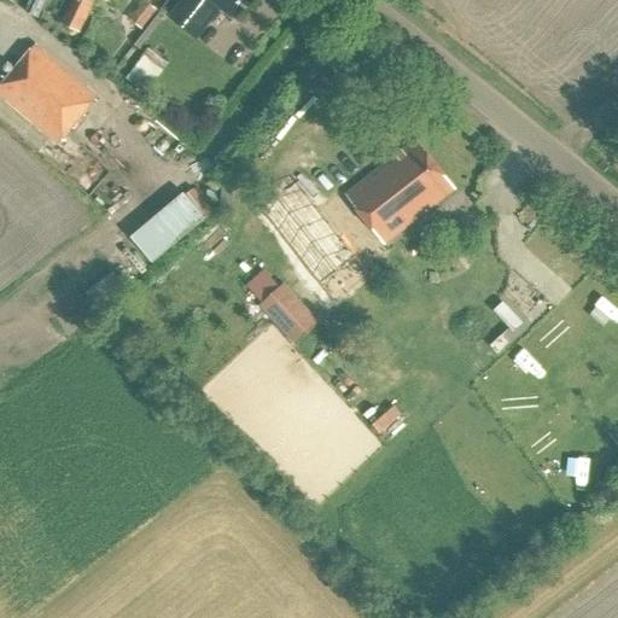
[(40,18),(48,0),(35,0),(29,13),(40,18)]
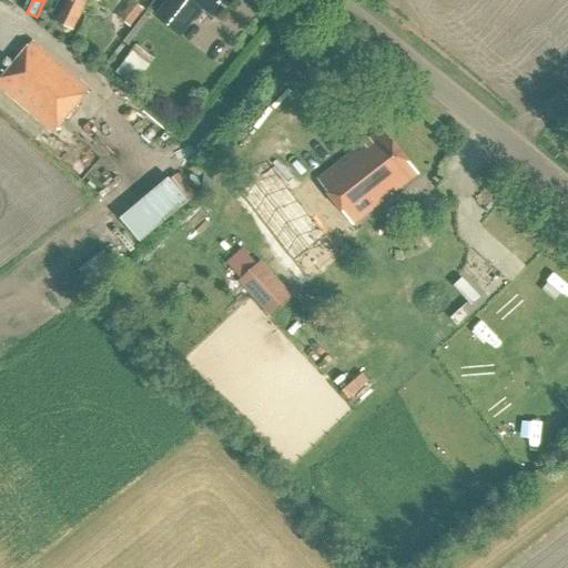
[(64,0),(54,22),(71,30),(84,0),(64,0)]
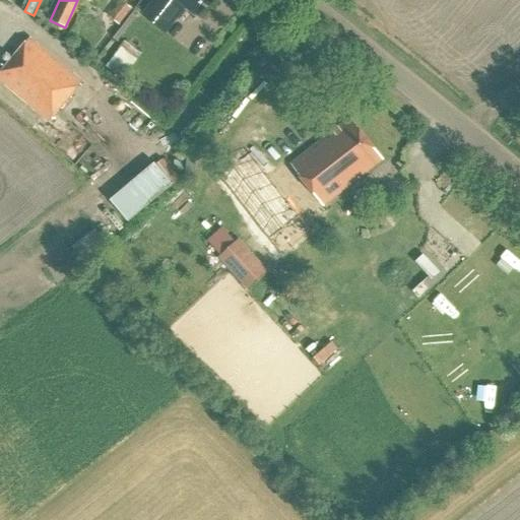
[(131,9),(120,0),(108,16),(118,25),(131,9)]
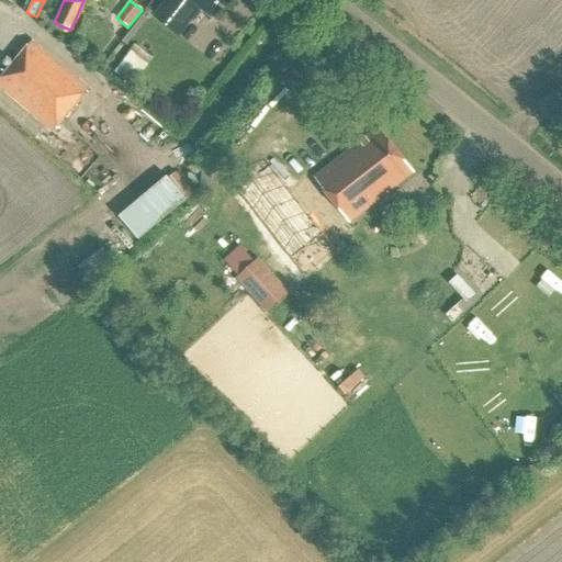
[(209,12),(217,0),(167,0),(154,15),(175,32),(198,3),(209,12)]
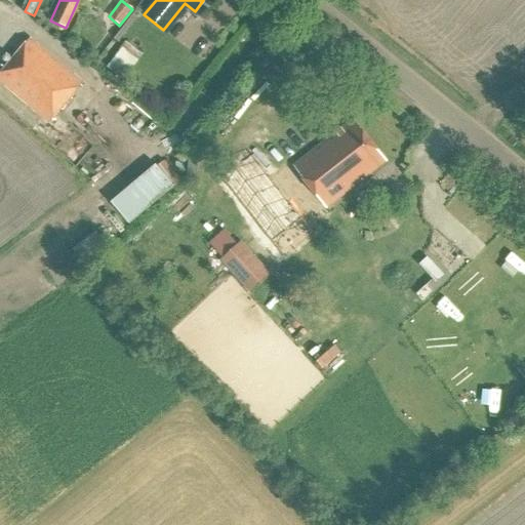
[(0,81),(47,121),(80,82),(29,39),(0,72),(0,81)]
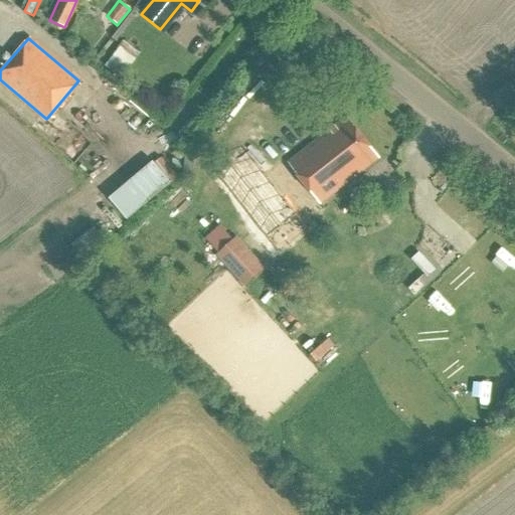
[(120,46),(104,65),(120,78),(136,59),(120,46)]
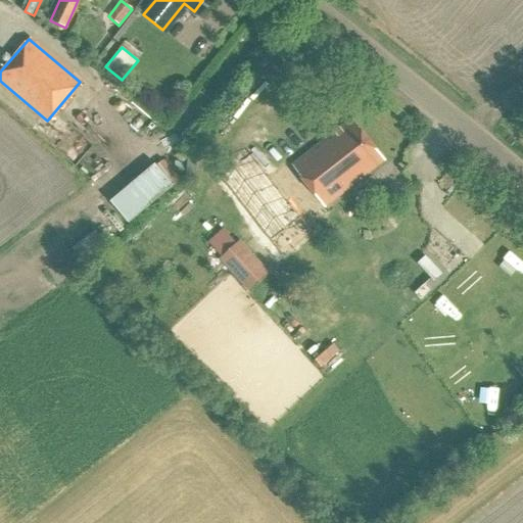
[(350,119),(292,162),(324,204),(381,161),(350,119)]
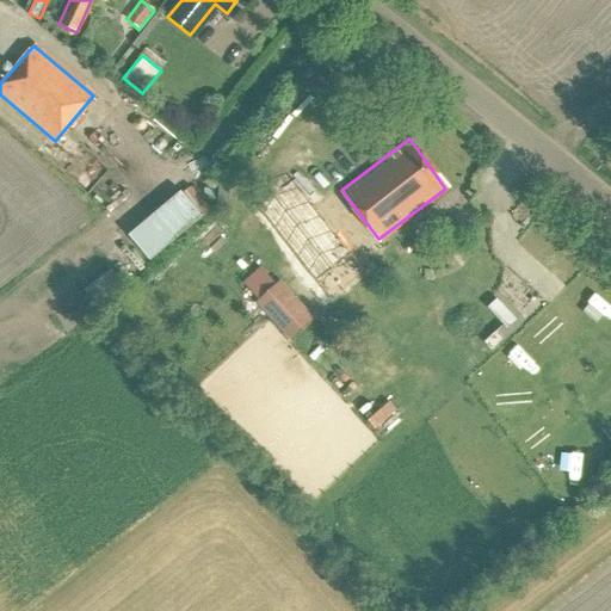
[(180,187),(128,236),(152,261),(204,213),(180,187)]
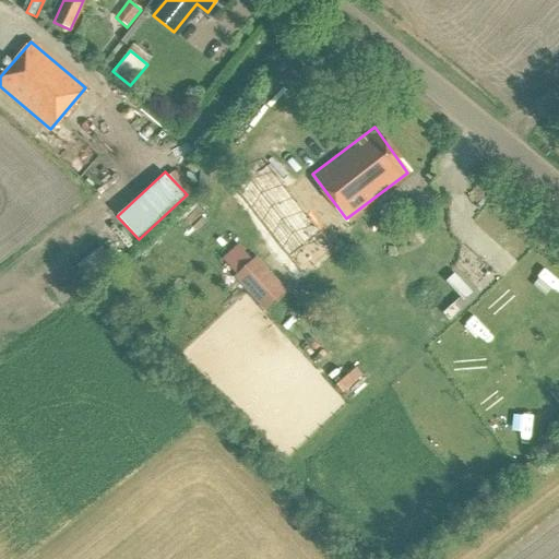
[(235,277),(265,312),(287,293),(257,258),(235,277)]
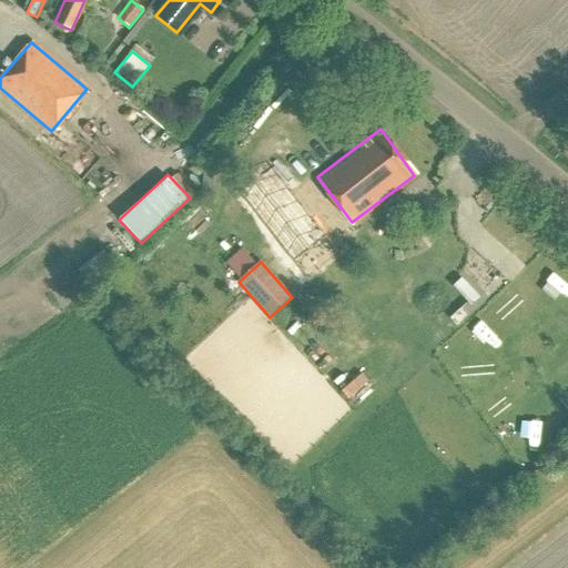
[(470,305),(479,295),(463,277),(453,286),(470,305)]
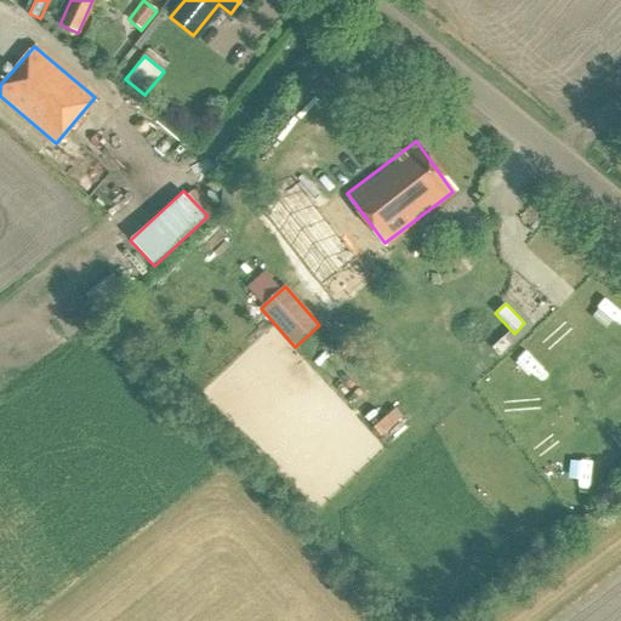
[(383,440),(408,423),(397,409),(372,426),(383,440)]
